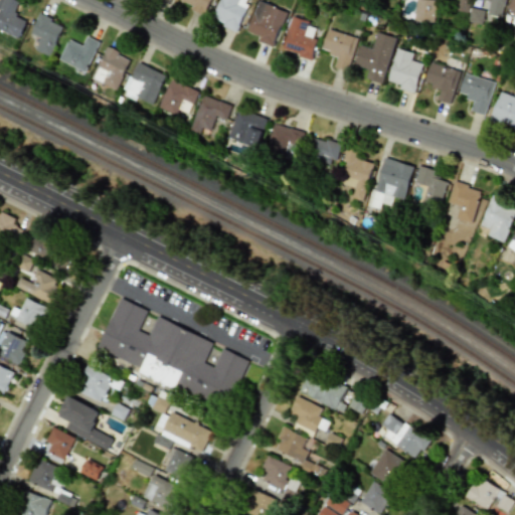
[(0,30),(17,38),(25,20),(12,15),(18,1),(15,0),(1,0),(0,3),(0,30)]
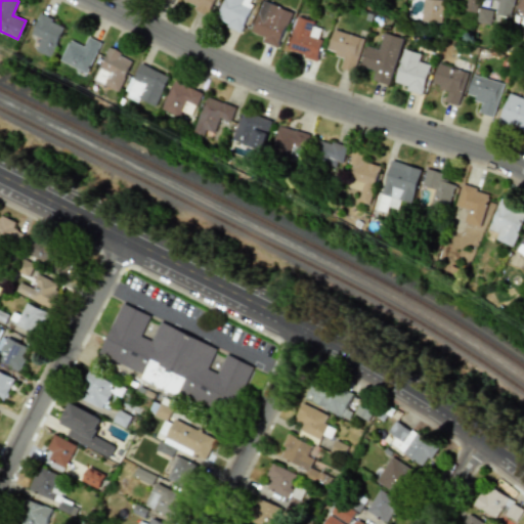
[(192,8),(206,14),(212,0),(183,0),(194,5),(192,8)]
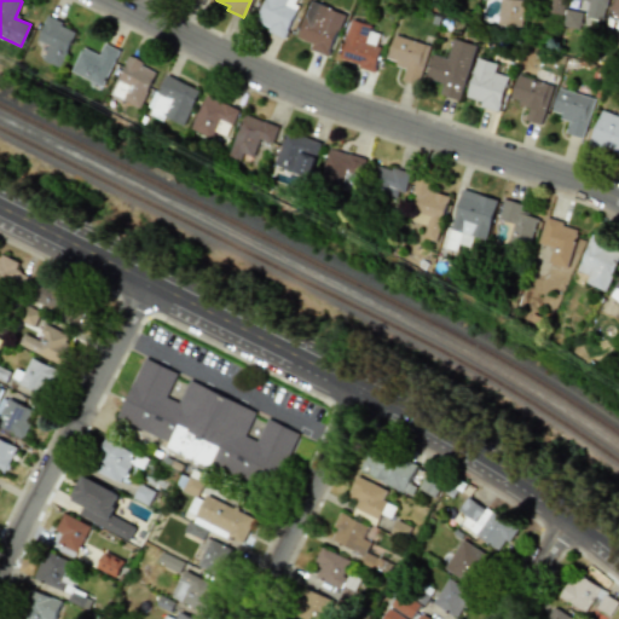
[(262,0),(253,23),(283,36),(298,0),(262,0)]
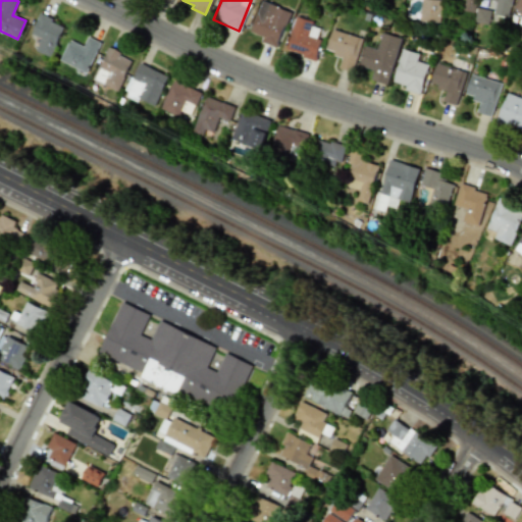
[(438,23),(441,0),(437,0),(421,0),(419,21),(438,23)]
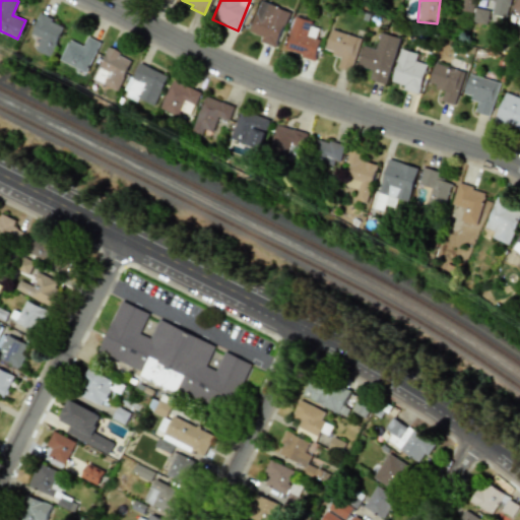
[(473,0),(459,0),(459,10),(472,11),(473,0)]
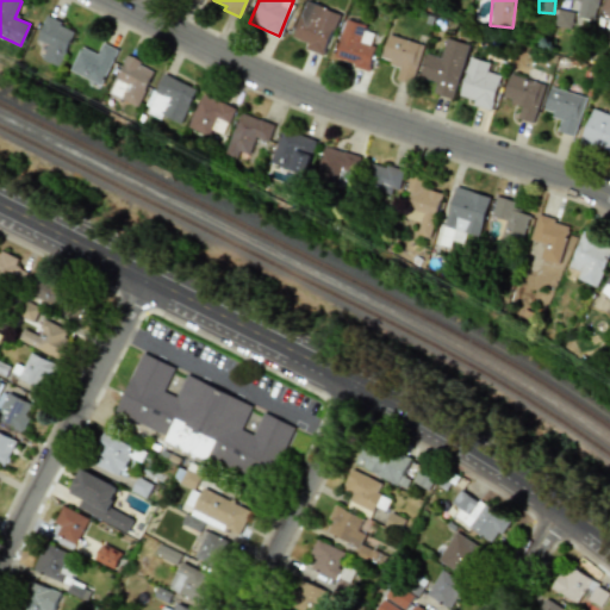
[(597,0),(578,0),(576,17),(593,19),(597,0)]
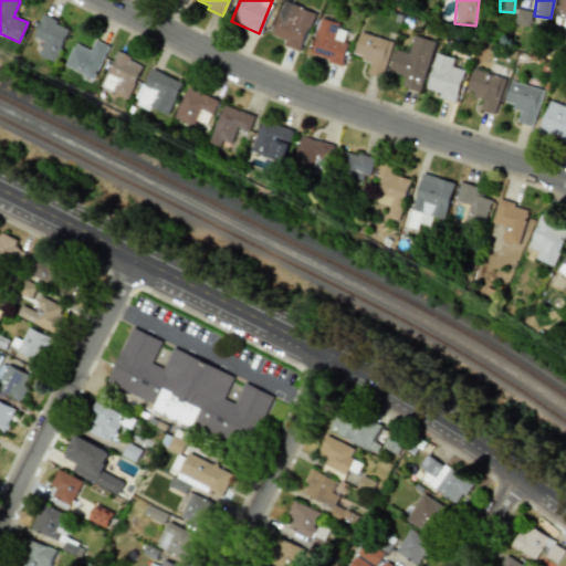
[(565,0),(559,0),(555,10),(565,14),(565,0)]
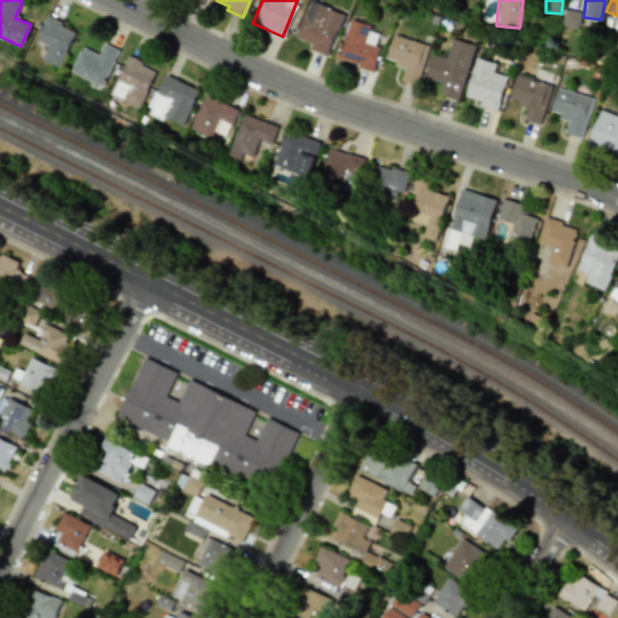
[(297,38),(310,42),(308,50),(328,56),(342,11),(307,1),(297,38)]
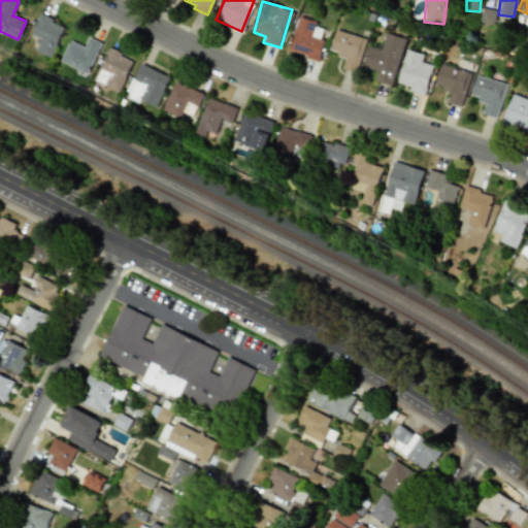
[(48,58),(63,25),(38,13),(30,34),(39,38),(34,51),(48,58)]
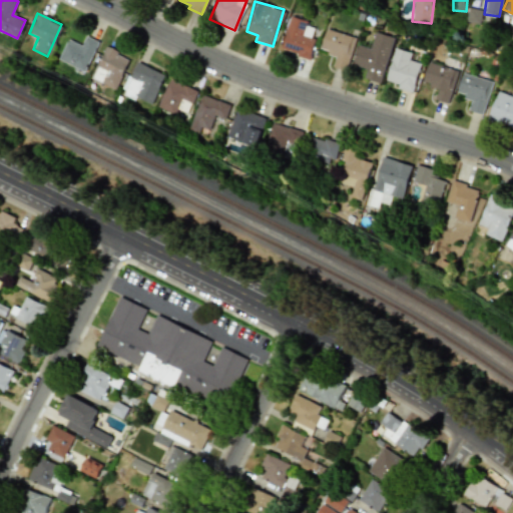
[(315,24),(290,17),(280,49),(309,58),(315,38),(311,37),(315,24)]
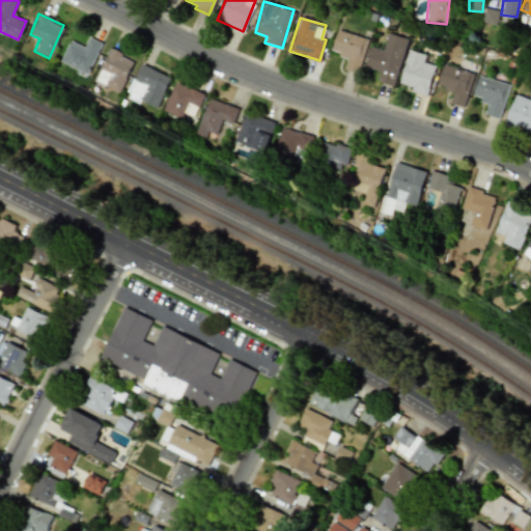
[(367,38),(337,30),(330,52),(346,57),(343,68),(358,73),(367,38)]
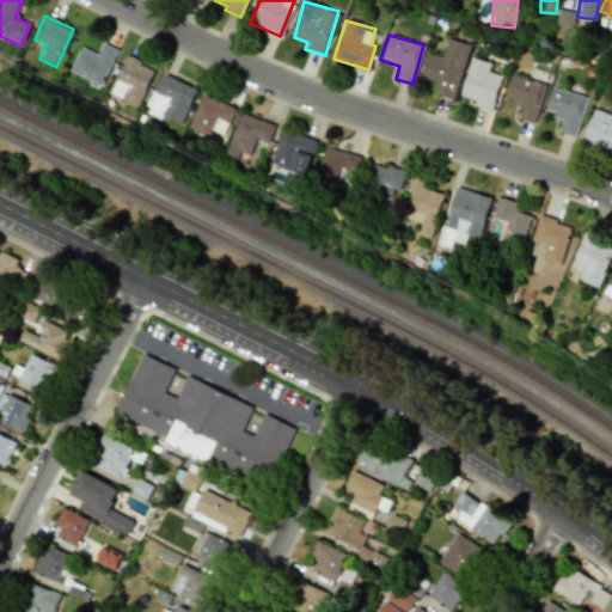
[(453,99),(470,44),(446,37),(441,56),(427,53),(418,77),(438,81),(434,93),(453,99)]
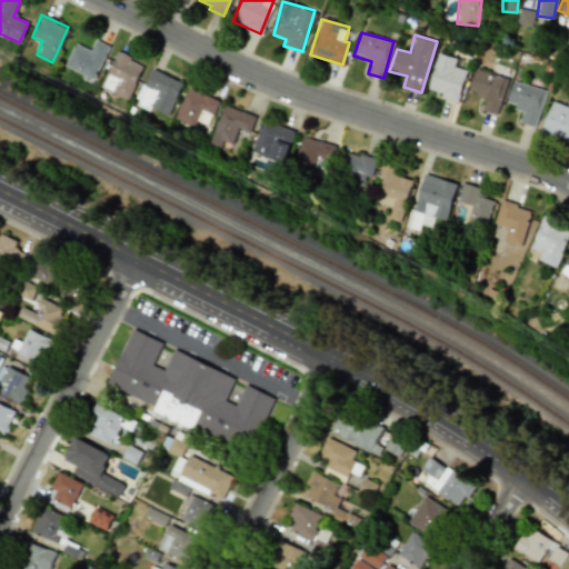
[(108,46),(95,39),(89,50),(73,42),(62,66),(92,79),(108,46)]
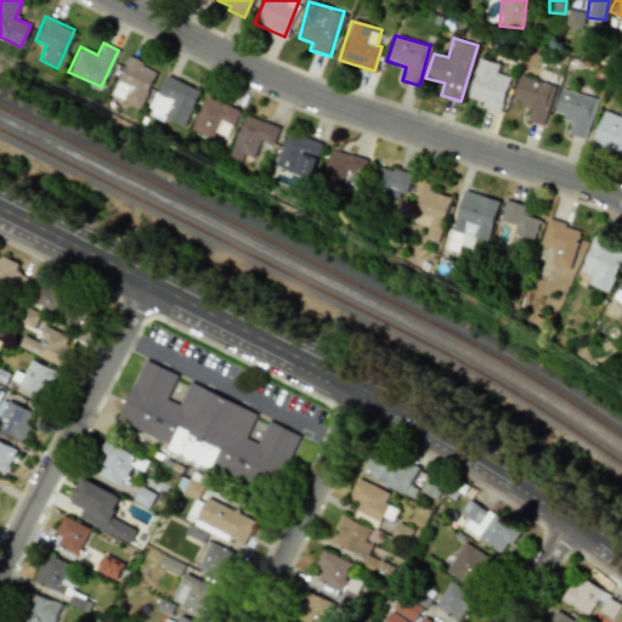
[(154,68),(125,56),(109,95),(140,107),(154,68)]
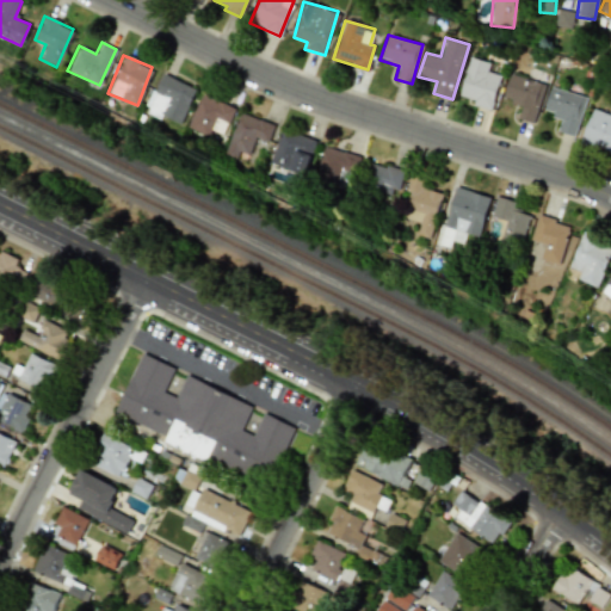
[(500,75),(487,72),(489,62),(469,57),(460,96),(474,99),(473,105),(491,110),(500,75)]
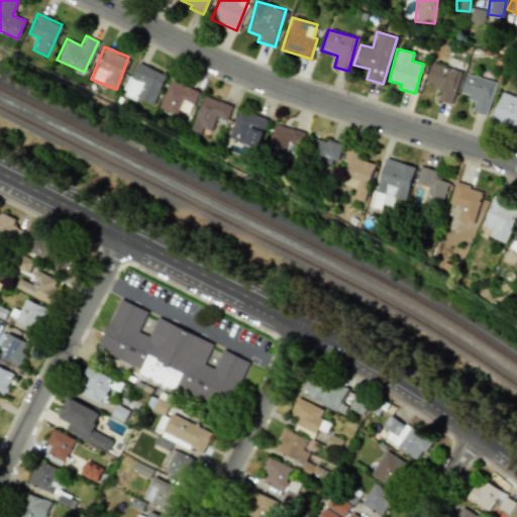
[(165,75),(136,62),(121,95),(134,101),(135,97),(151,104),(165,75)]
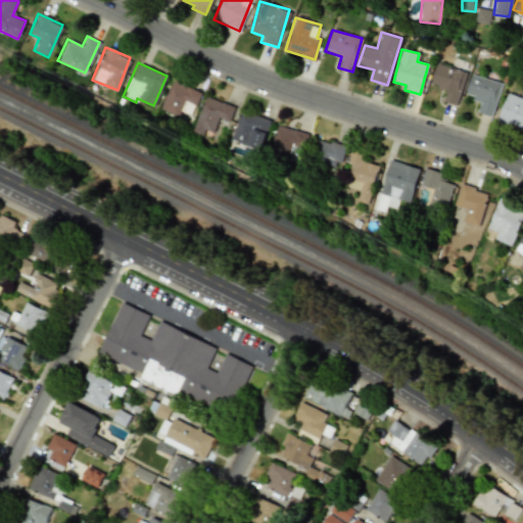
[(467,72),(436,63),(430,85),(446,89),(443,101),(457,105),(467,72)]
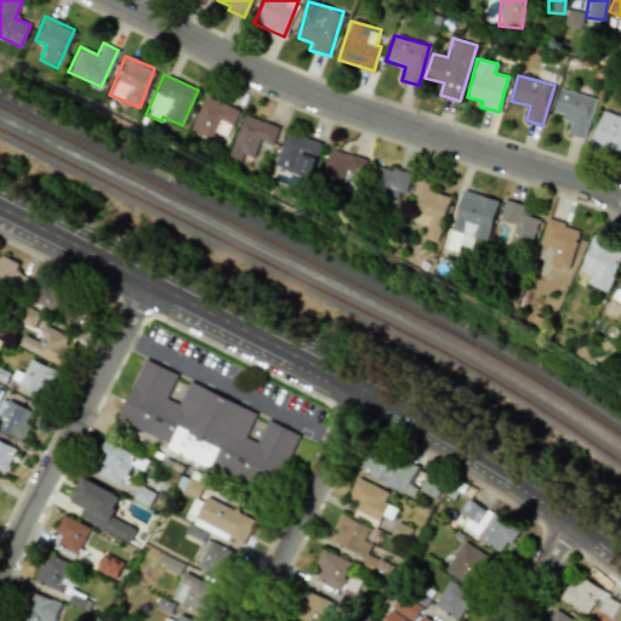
[(596,98),(560,87),(552,114),(570,119),(567,132),(584,138),(596,98)]
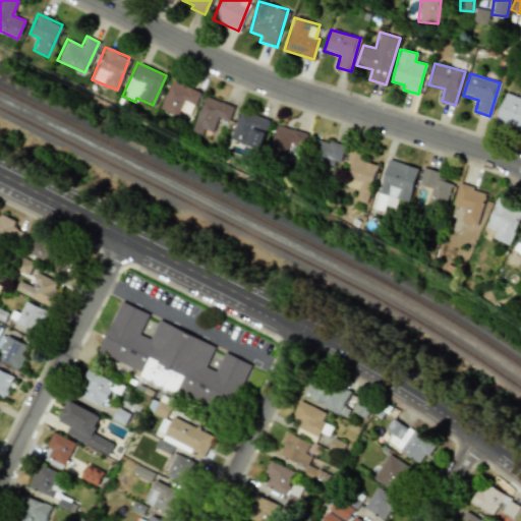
[(199,93),(171,79),(158,108),(176,116),(183,100),(193,105),(199,93)]
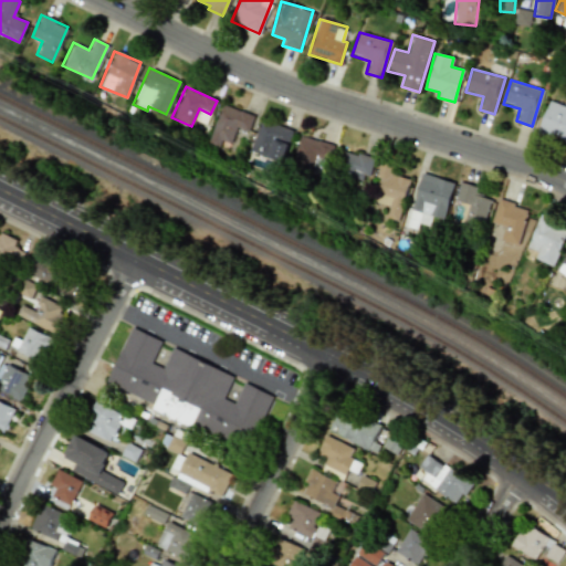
[(565,143),(565,106),(547,100),(536,133),(565,143)]
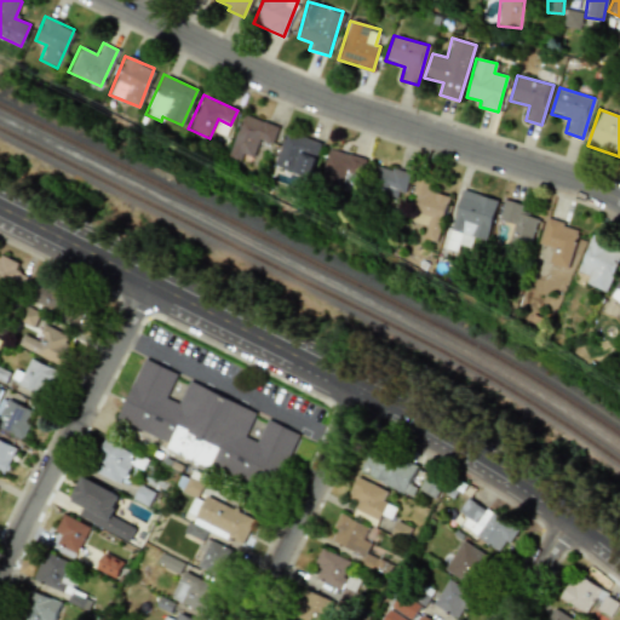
[(277,126),(242,113),(227,156),(239,161),(242,153),(252,156),(258,138),(271,144),(277,126)]
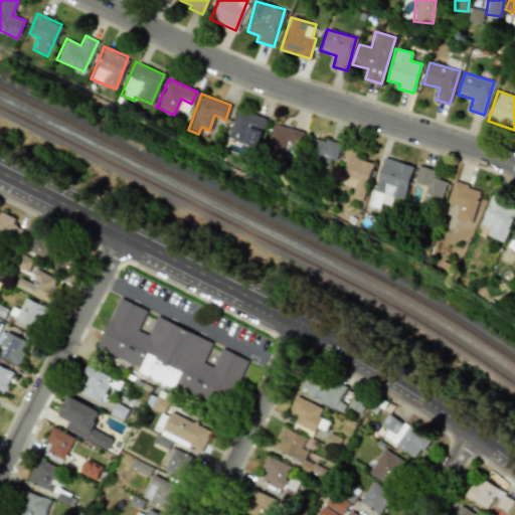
[(255,147),(266,119),(237,108),(226,137),(255,147)]
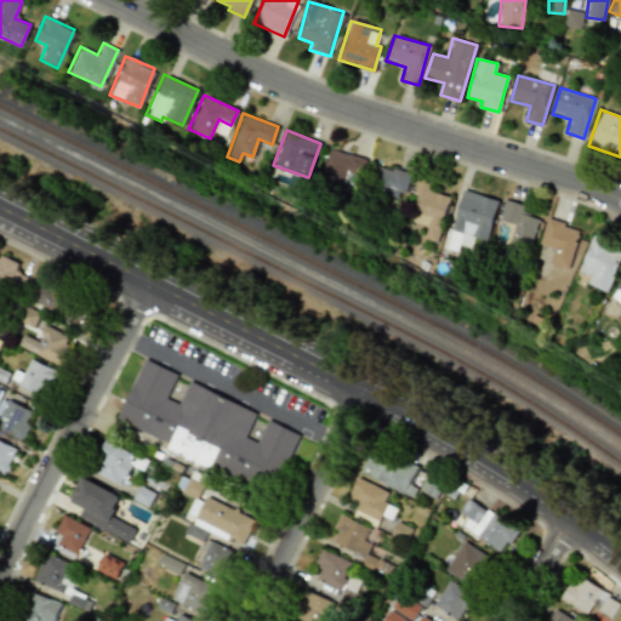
[(364,158),(329,148),(319,182),(354,192),(364,158)]
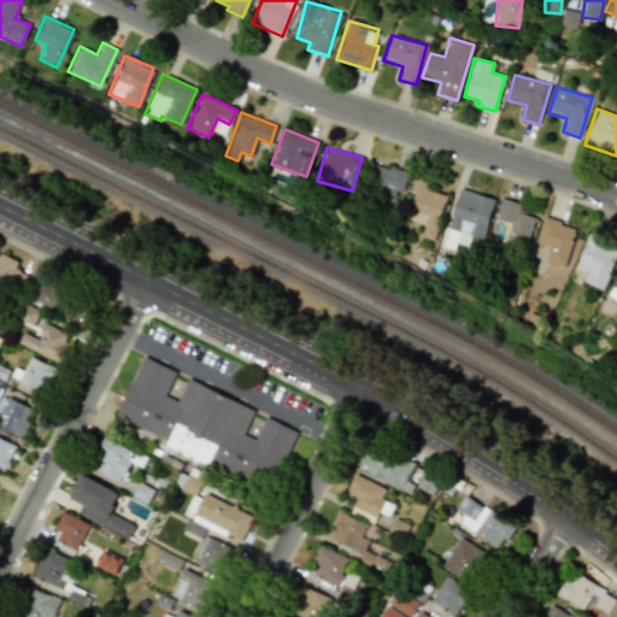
[(397,198),(405,172),(374,163),(365,187),(397,198)]
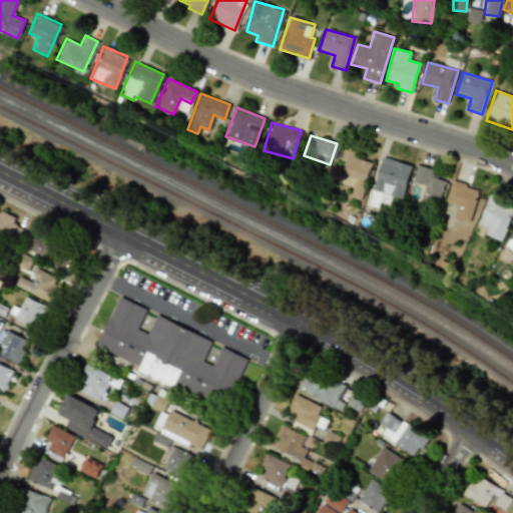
[(360,199),(371,162),(355,157),(357,150),(344,146),(341,160),(344,161),(339,182),(352,186),(349,196),(360,199)]
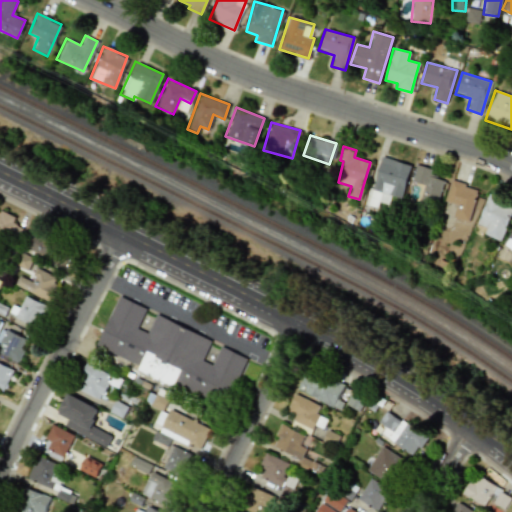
[(381,156),(410,165),(400,198),(371,189),(381,156)]
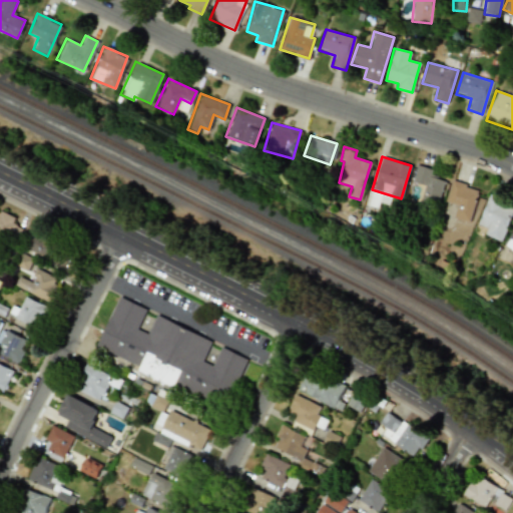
[(417,164),(431,169),(429,175),(445,180),(434,215),(417,209),(425,185),(412,181),(417,164)]
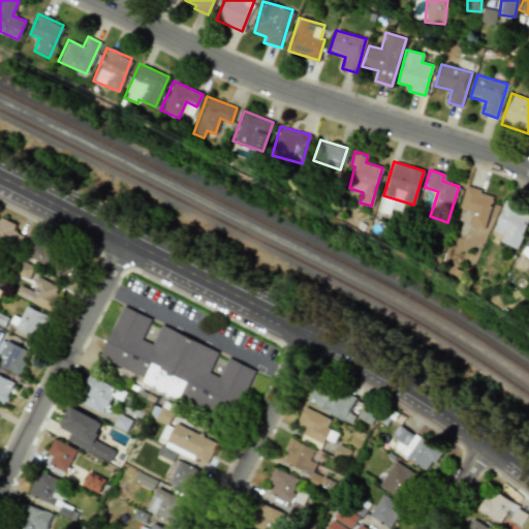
[(467,224),(484,229),(494,194),(466,186),(459,208),(471,212),(467,224)]
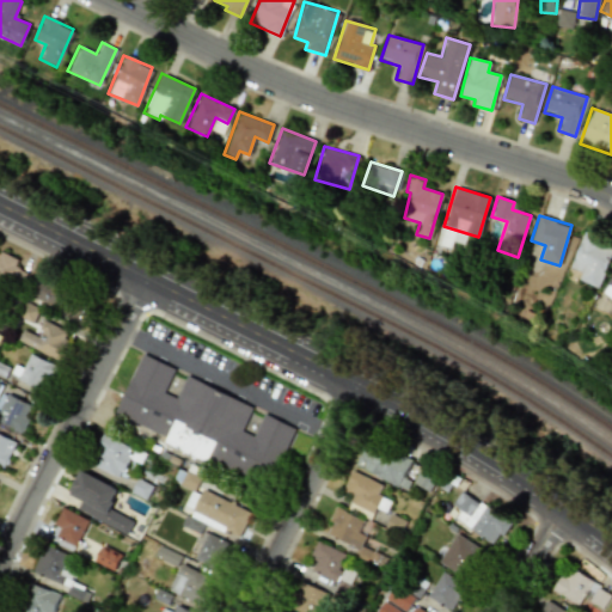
[(598,287),(611,251),(611,244),(583,232),(569,267),(581,271),(579,280),(598,287)]
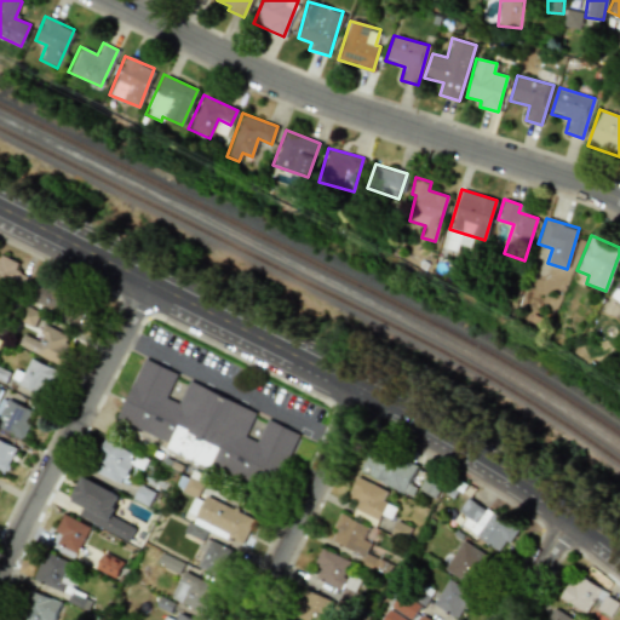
[(18,264),(0,256),(0,285),(18,293),(27,276),(15,270),(18,264)]
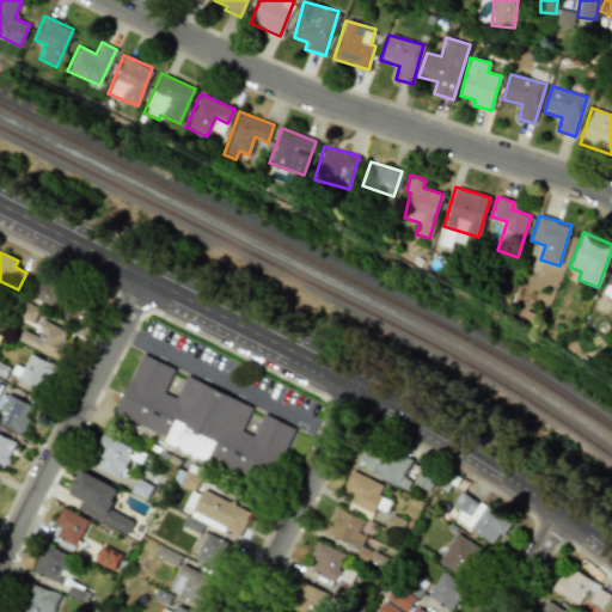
[(611,275),(600,289),(611,299),(611,275)]
